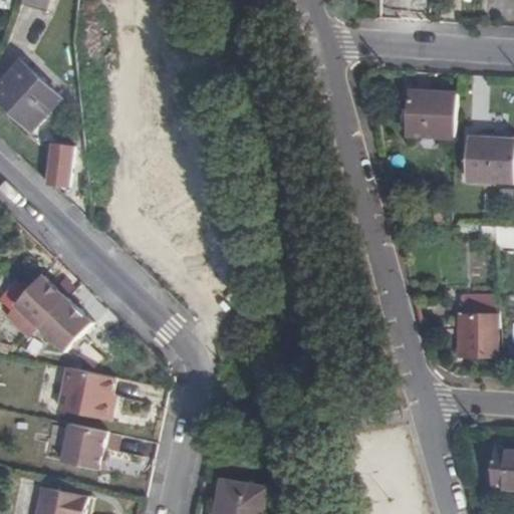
[(48,12),(52,0),(24,0),(23,4),(48,12)]
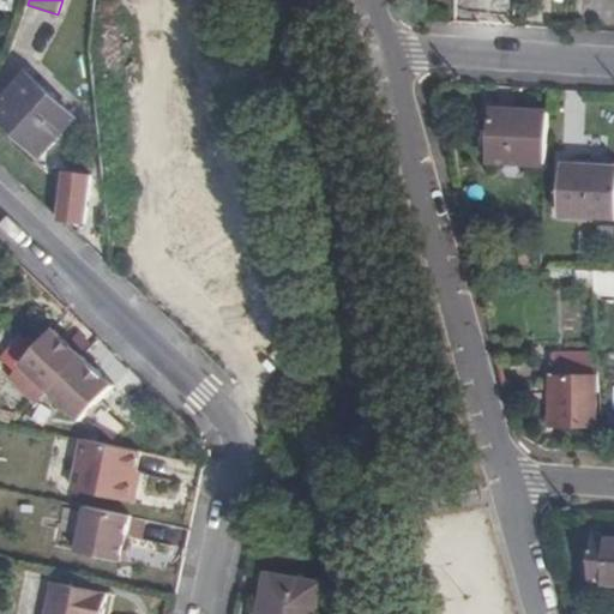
[(0,104),(0,116),(42,154),(73,119),(25,76),(0,104)]
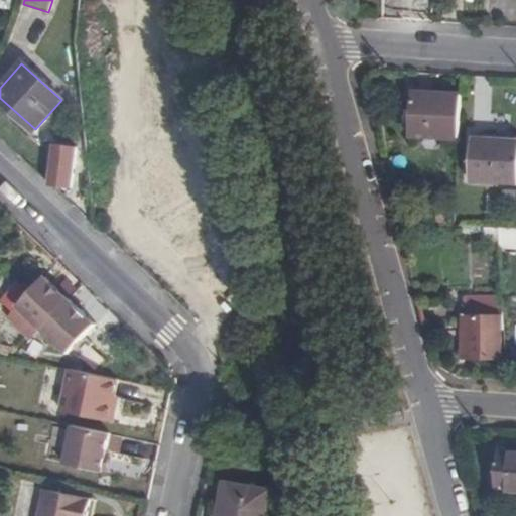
[(459,138),(461,93),(411,92),(411,136),(459,138)]
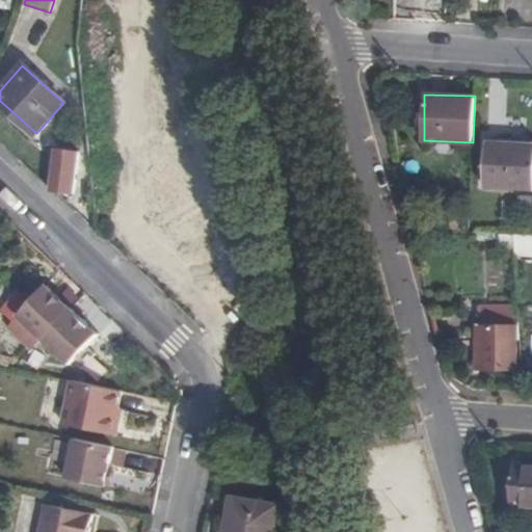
[(531,190),(531,152),(519,151),(519,147),(487,144),(485,188),(531,190)]
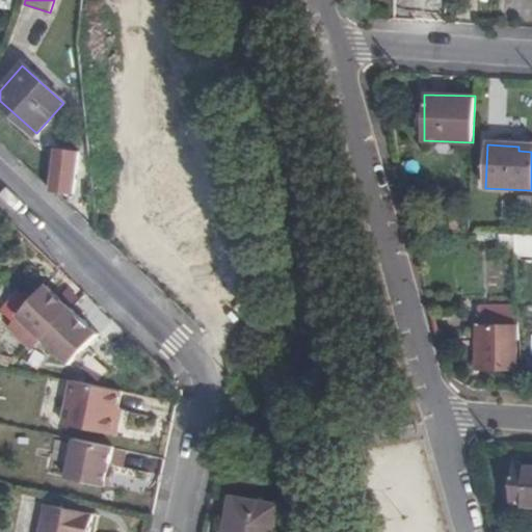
[(55,190),(73,192),(76,152),(59,151),(55,190)]
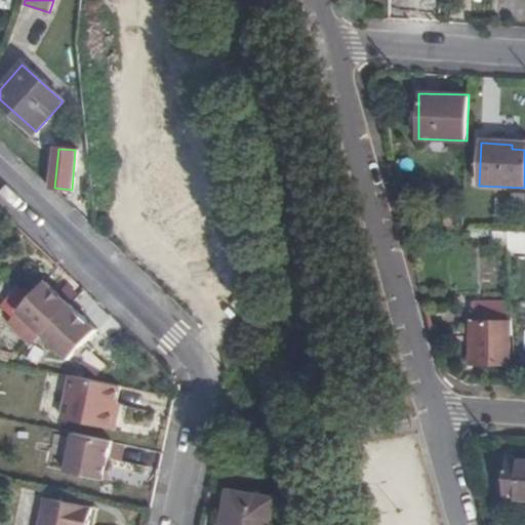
[(445,217),(445,228),(460,229),(460,218),(445,217)]
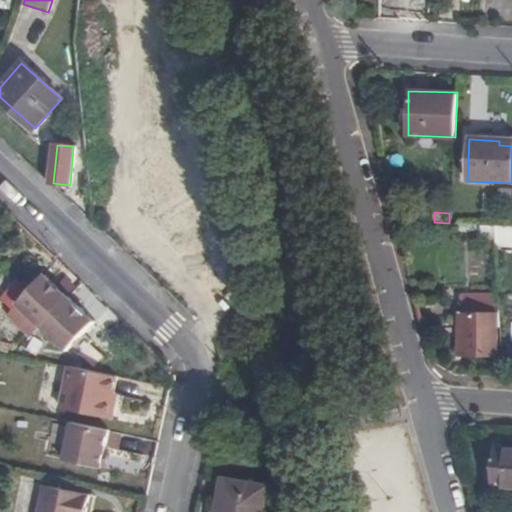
[(511,227),(495,226),(496,248),(511,248),(511,227)]
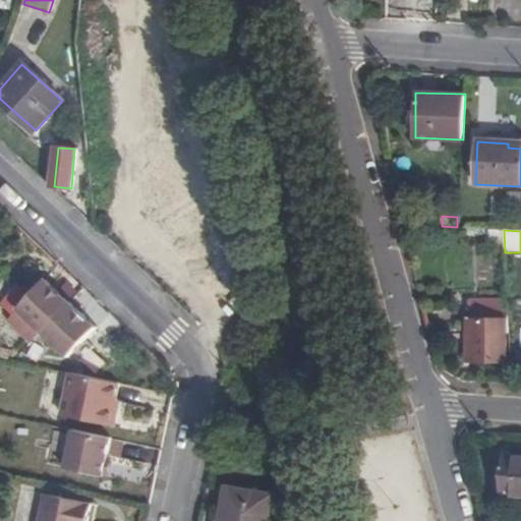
[(14,307),(65,354),(92,327),(42,278),(14,307)]
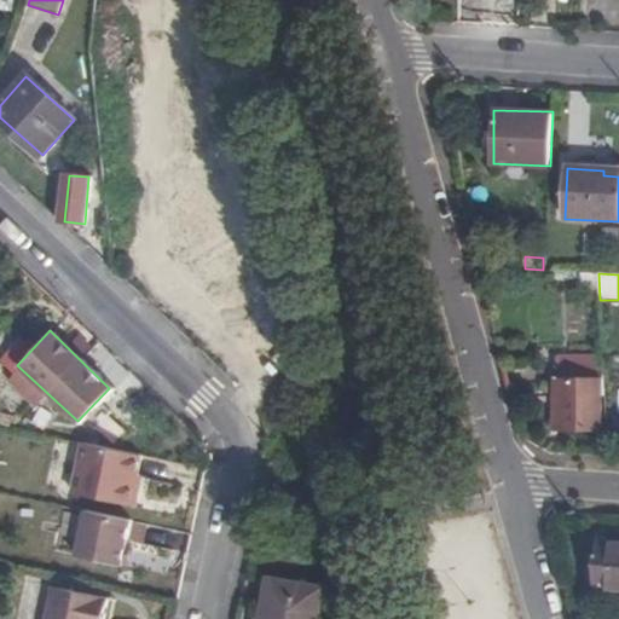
[(603,380),(602,356),(557,354),(557,428),(597,428),(599,380),(603,380)]
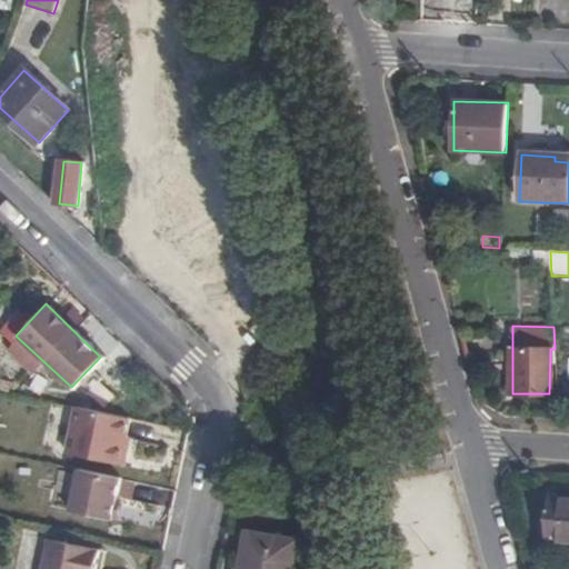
[(129,440),(133,419),(79,407),(69,453),(129,467),(135,441),(129,440)]
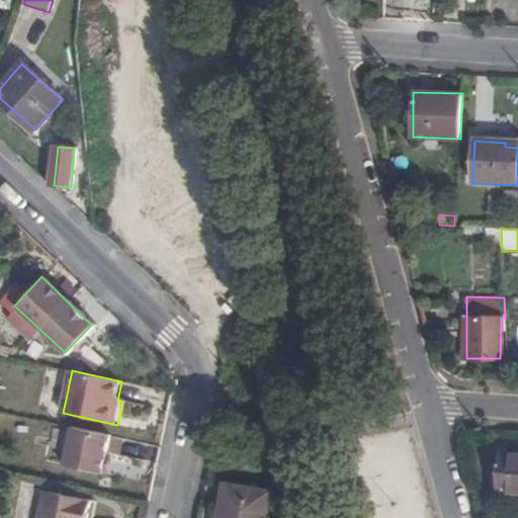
[(108,455),(112,437),(76,428),(68,467),(104,475),(108,455)]
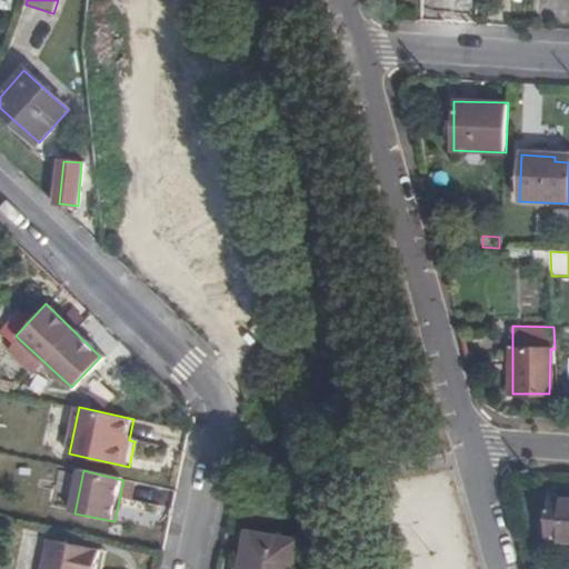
[(129,502),(133,481),(123,480),(119,500),(126,502),(129,502)]
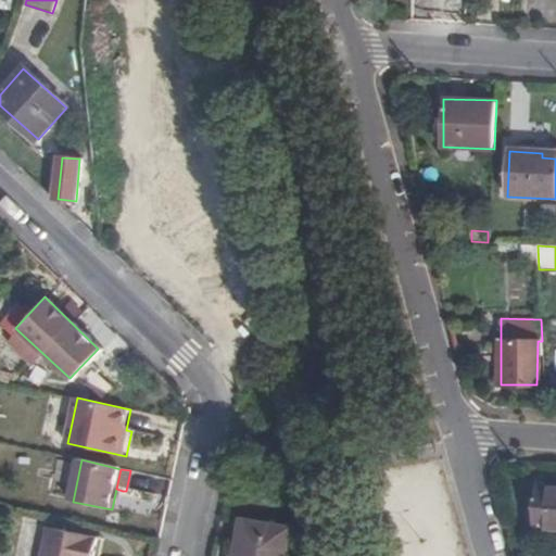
[(555,485),(540,485),(536,528),(555,528),(555,485)]
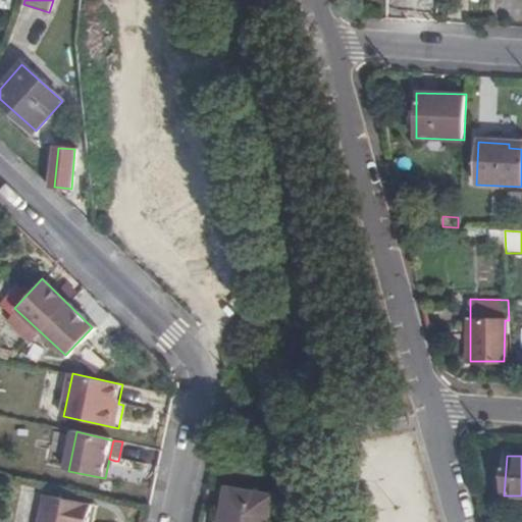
[(115,461),(109,459),(105,478),(111,481),(115,461)]
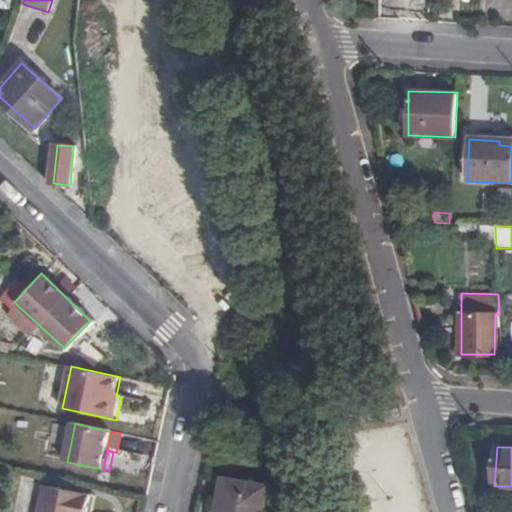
[(223,479),(218,511),(223,511),(228,479),(223,479)]
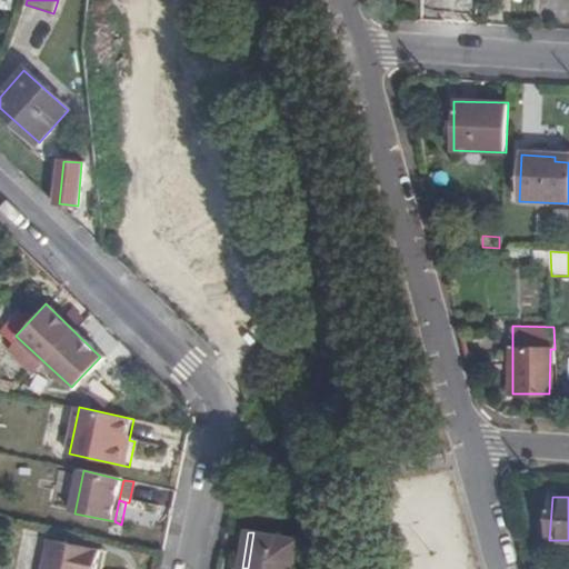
[(248,568),(292,568),(298,539),(253,532),(248,568)]
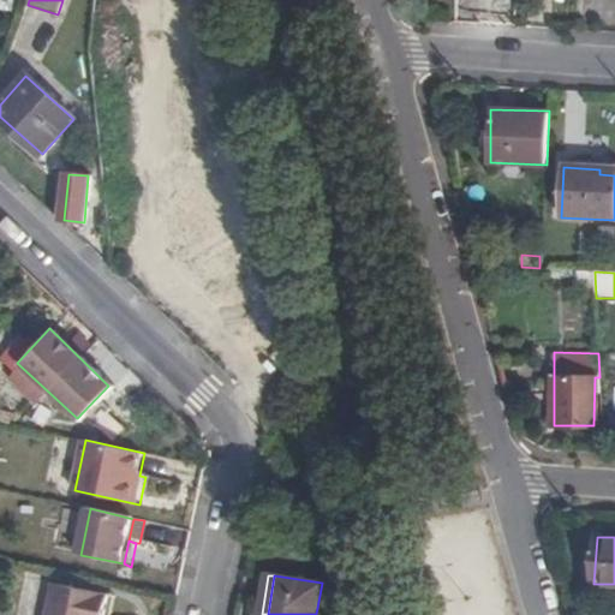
[(47,614),(93,614),(97,595),(54,585),(47,614)]
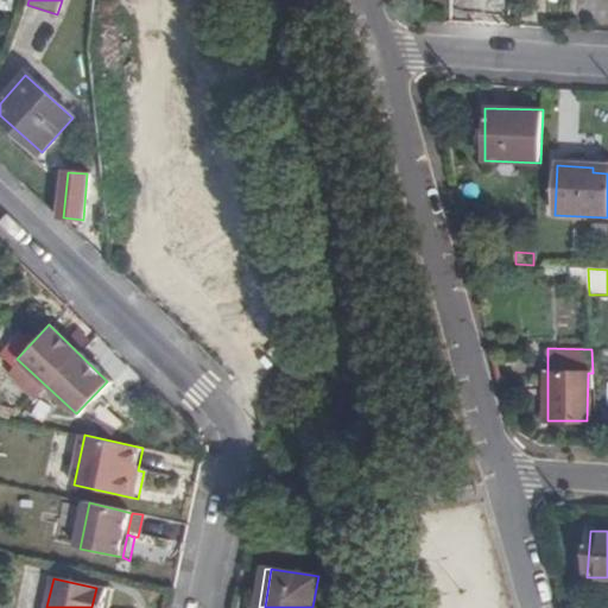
[(99,607),(103,589),(96,588),(92,607),(99,607)]
